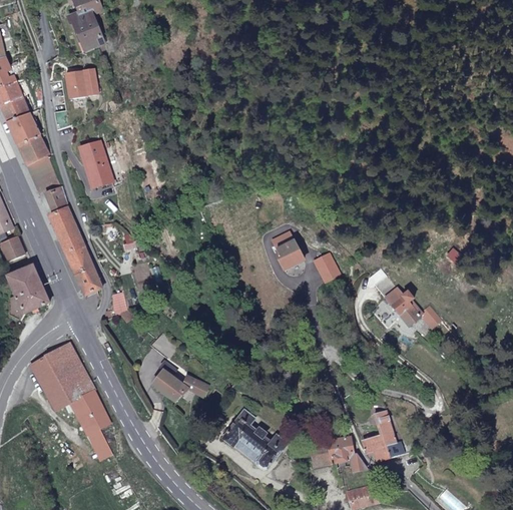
[(72,0),(77,10),(67,14),(83,48),(87,47),(73,17),(82,13),(76,0),(72,0)]
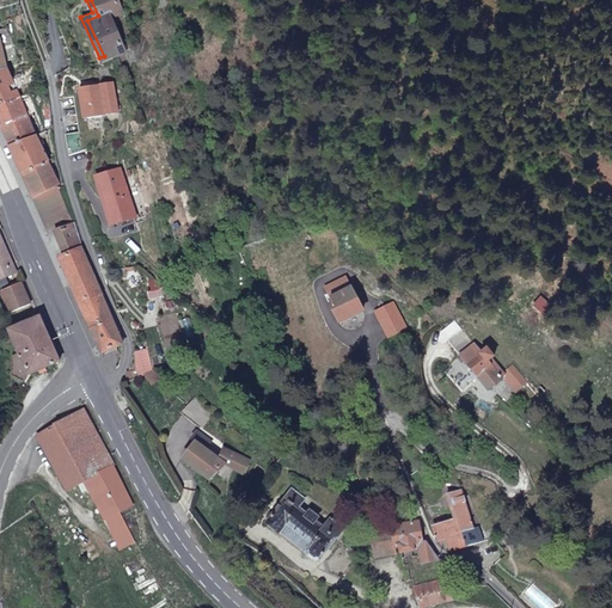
[(87,20),(104,56),(124,47),(109,14),(116,12),(110,0),(91,0),(98,16),(87,20)]
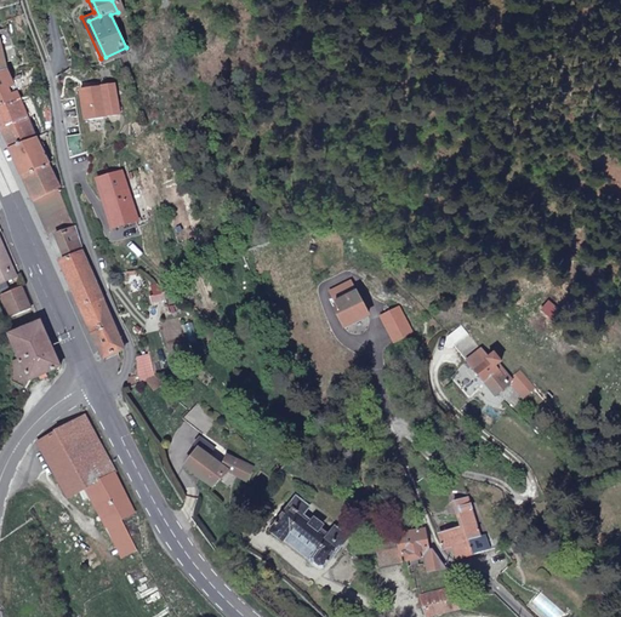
[(112,0),(118,12),(124,10),(119,0),(112,0)]
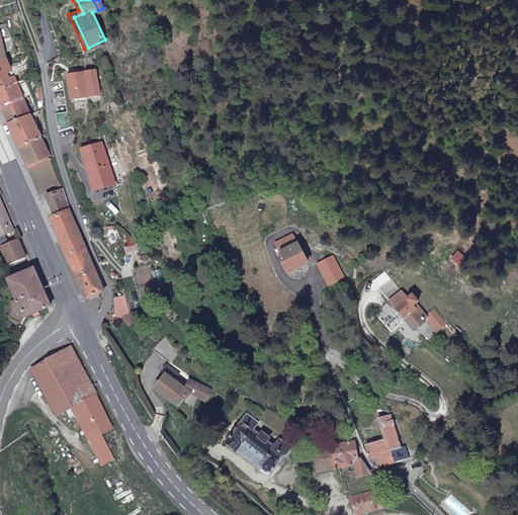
[(0,87),(16,81),(5,53),(0,32),(0,87)]
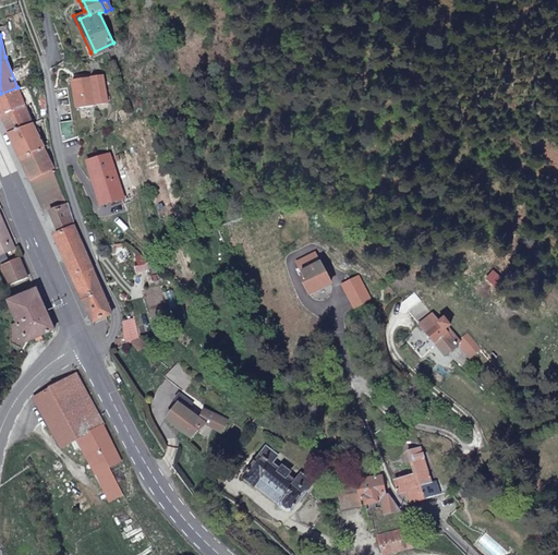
[(17,87),(0,94),(0,112),(8,130),(32,120),(31,118),(17,87)]
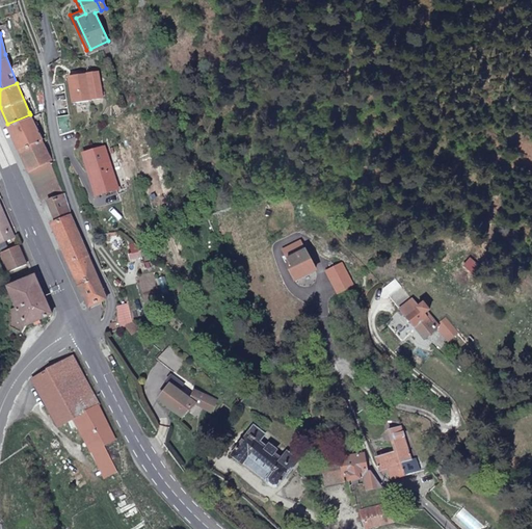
[(30,114),(7,124),(18,148),(42,137),(30,114)]
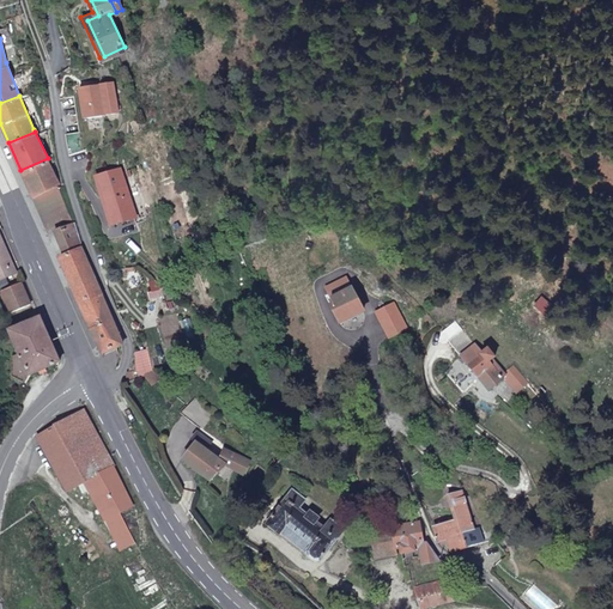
[(48,158),(20,170),(34,198),(37,196),(36,194),(59,183),(60,182),(48,158)]
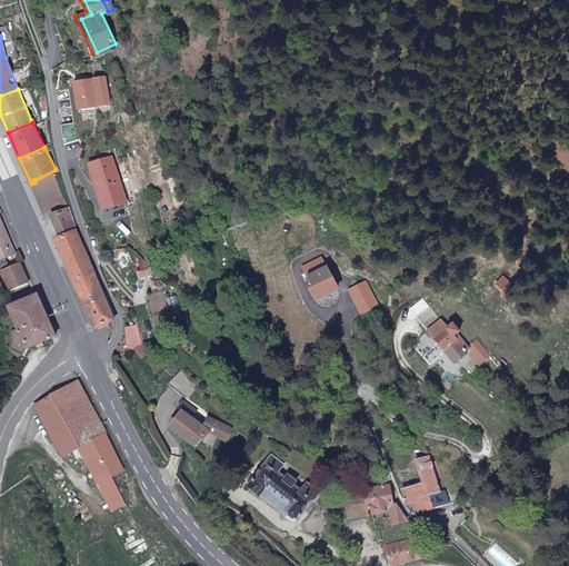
[(32,186),(46,215),(51,211),(68,206),(55,170),(33,180),(35,182),(36,185),(32,186)]
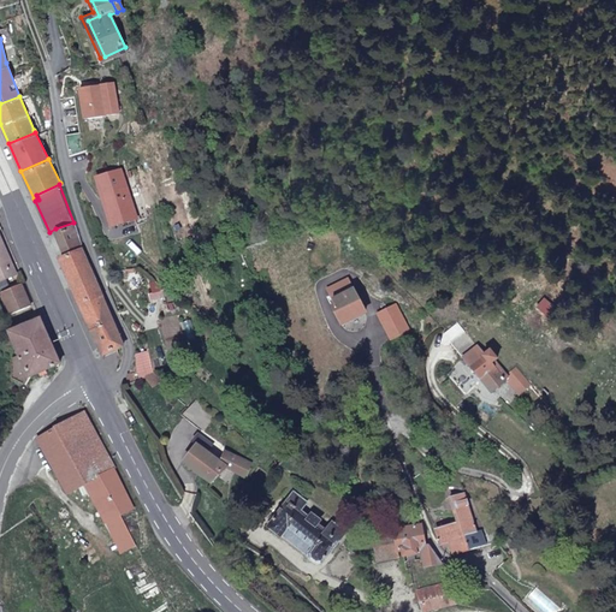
[(55,229),(65,254),(82,247),(75,225),(73,223),(55,229)]
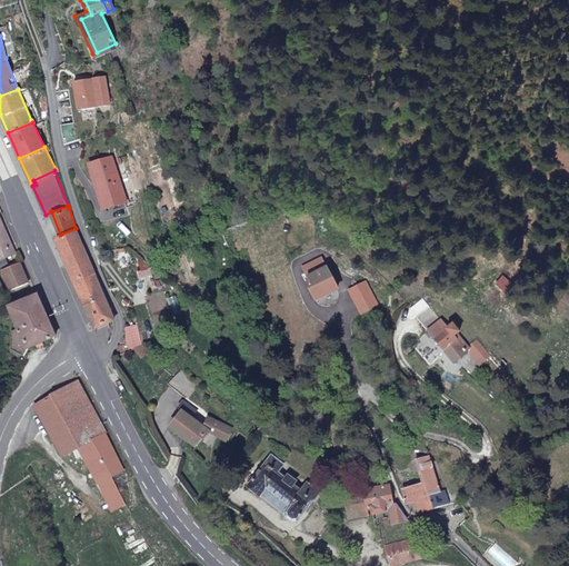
[(0,217),(0,258),(15,252),(0,217)]
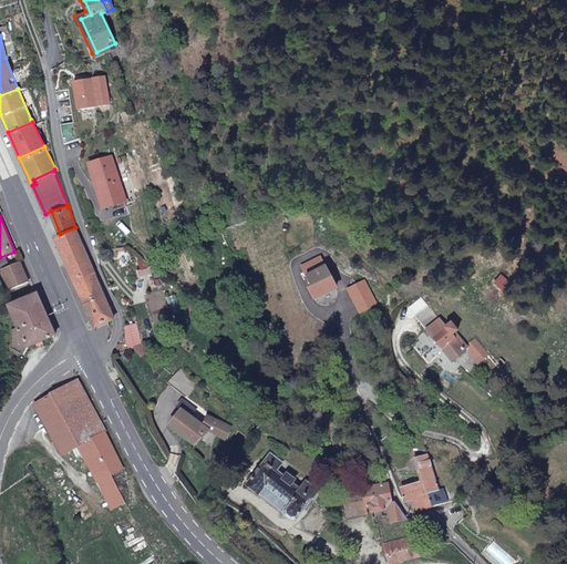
[(55,236),(73,277),(93,268),(76,229),(75,227),(60,234),(55,236)]
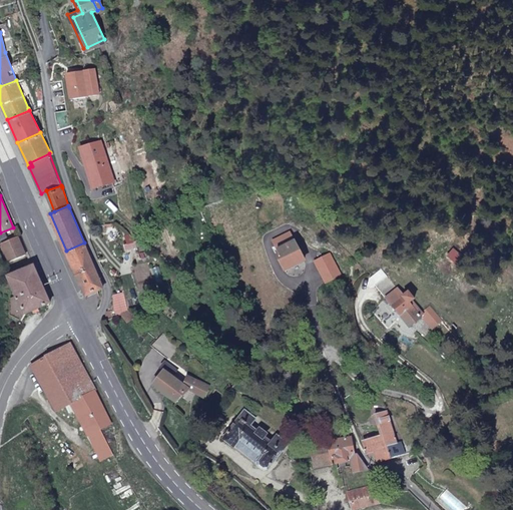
[(305,241),(299,229),(291,233),(294,238),(286,242),(282,237),(279,239),(274,253),(286,268),(304,259),(298,245),(305,241)]
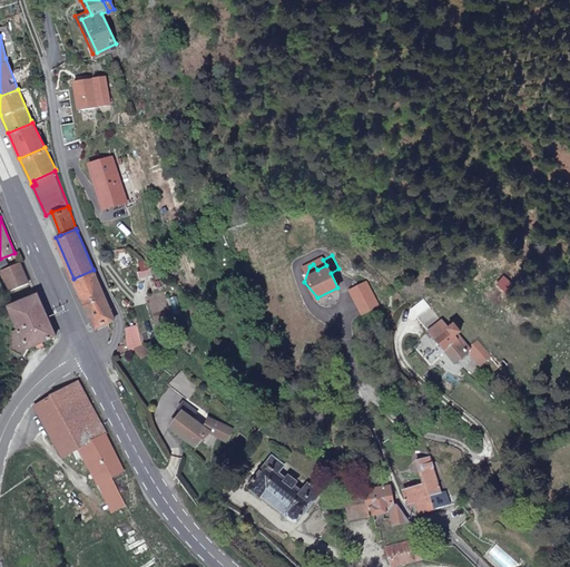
[(0,269),(0,270),(9,290),(27,282),(18,262),(0,269)]
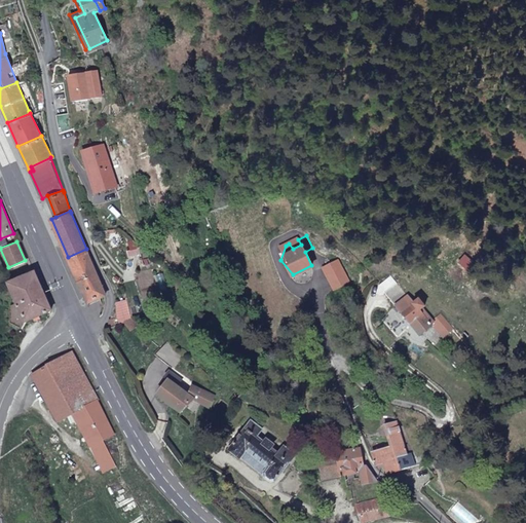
[(68,257),(87,301),(105,293),(86,249),(68,257)]
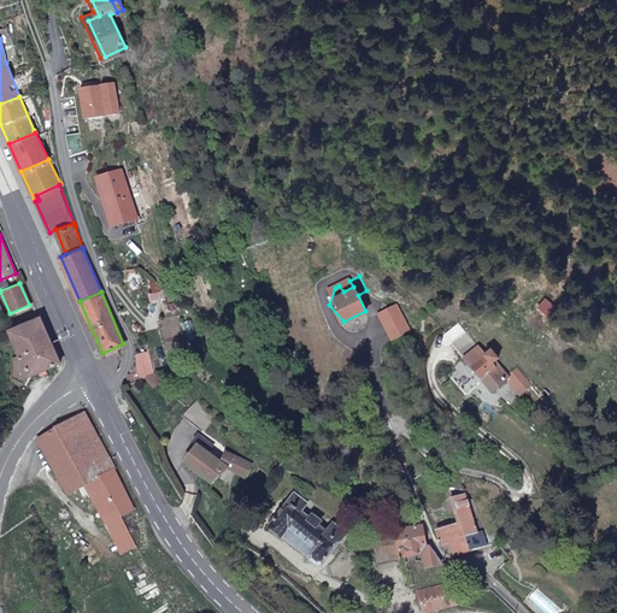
[(28,375),(58,361),(59,360),(39,316),(11,329),(10,330),(28,375)]
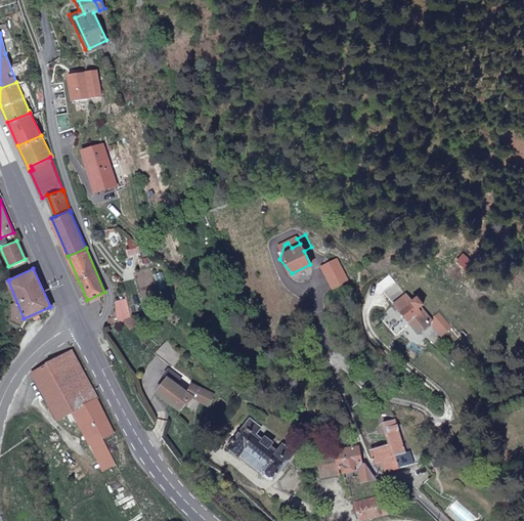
[(405,291),(392,301),(416,332),(429,322),(427,319),(431,316),(421,303),(422,301),(417,295),(411,299),(405,291)]
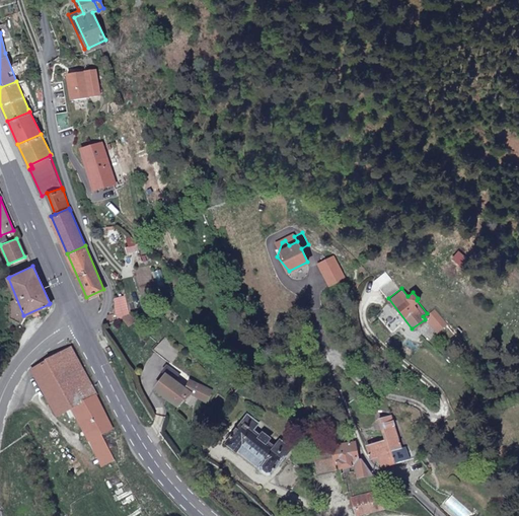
[(72,344),(31,367),(57,413),(66,408),(69,415),(75,413),(88,438),(100,431),(110,426),(94,392),(96,392),(72,344)]
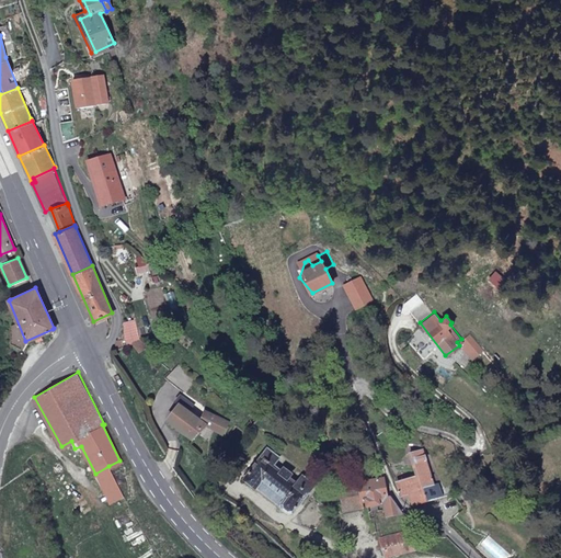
[(202,419),(172,398),(161,412),(168,417),(167,418),(193,436),(205,421),(221,430),(229,419),(204,409),(202,419)]
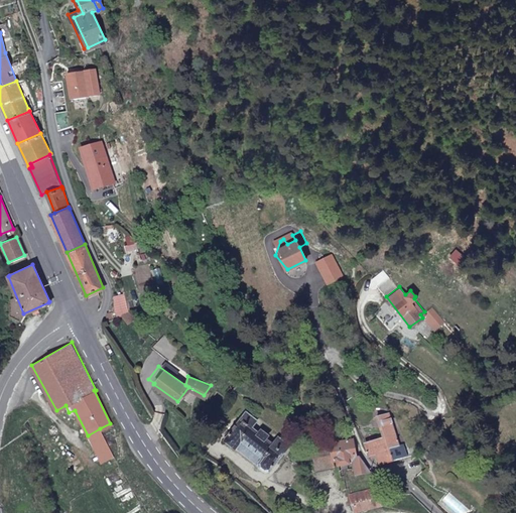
[(216,405),(219,406),(224,399),(227,395),(218,387),(211,396),(219,402),(216,405)]
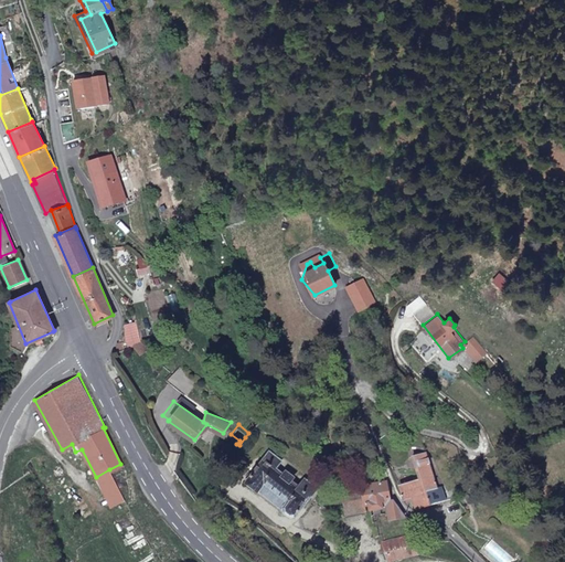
[(252,468),(246,475),(249,477),(247,480),(290,515),(295,515),(316,486),(305,477),(299,485),(290,478),(294,475),(286,468),(284,472),(275,466),(280,458),(269,449),(254,470),(252,468)]
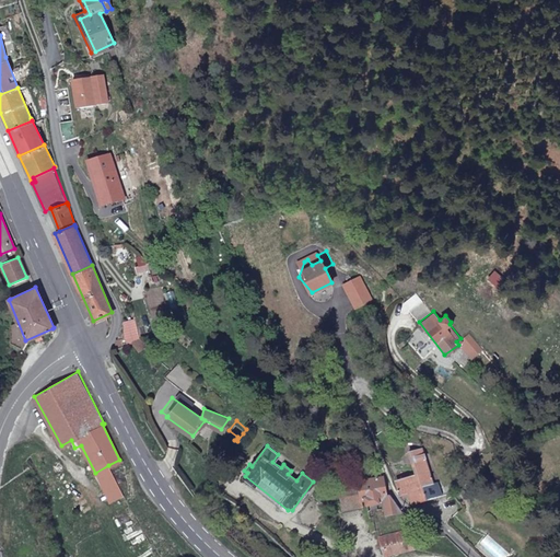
[(409,490),(422,487),(433,483),(426,461),(415,463),(416,467),(416,473),(410,475),(396,477),(400,492),(409,490)]
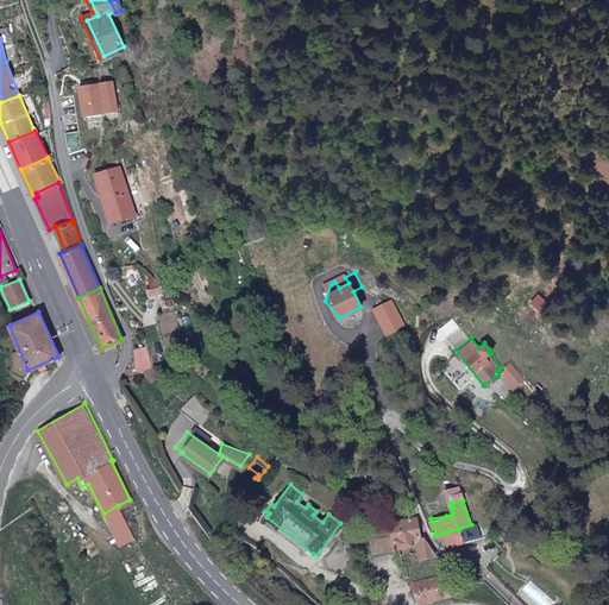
[(67,505),(55,512),(66,530),(77,523),(67,505)]
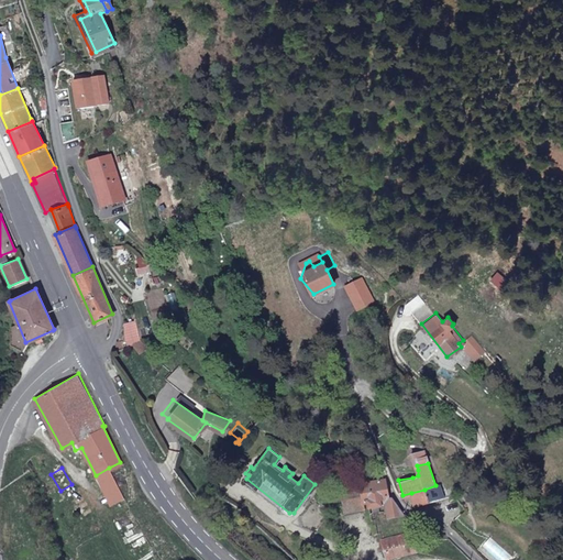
[(96,475),(110,502),(124,493),(109,468),(96,475)]
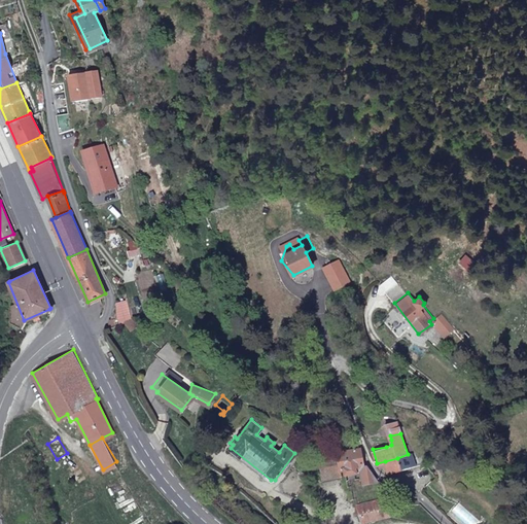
[(363,463),(360,447),(338,451),(338,455),(320,457),(322,474),(341,470),(341,469),(345,468),(345,473),(362,470),(364,482),(383,479),(377,477),(367,464),(367,462),(363,463)]
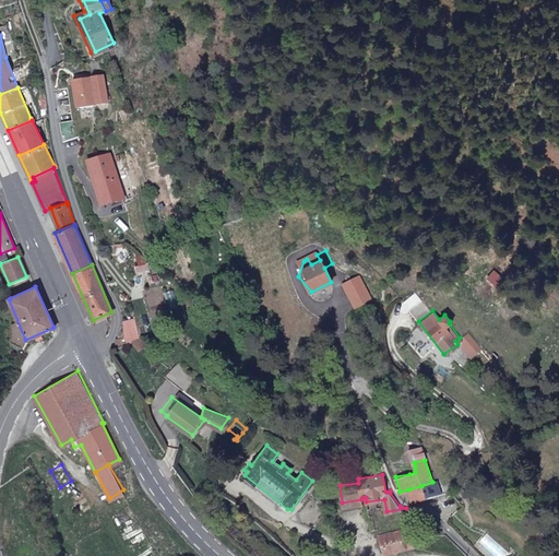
[(408,489),(413,500),(425,495),(421,486),(408,489)]
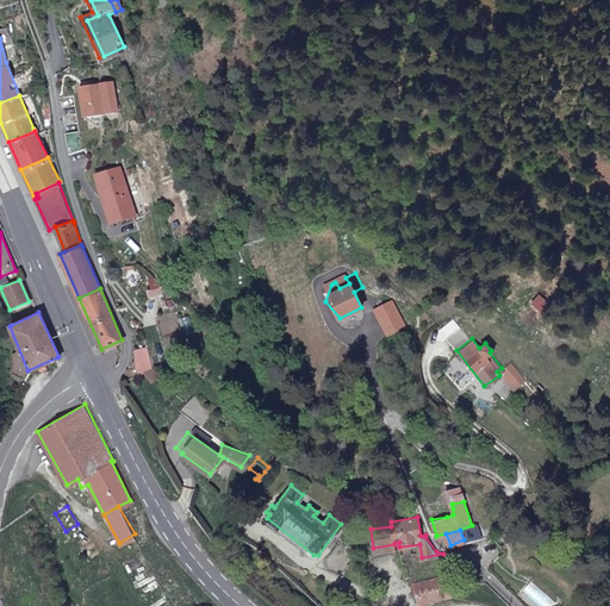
[(444,573),(414,582),(421,604),(450,594),(444,573)]
